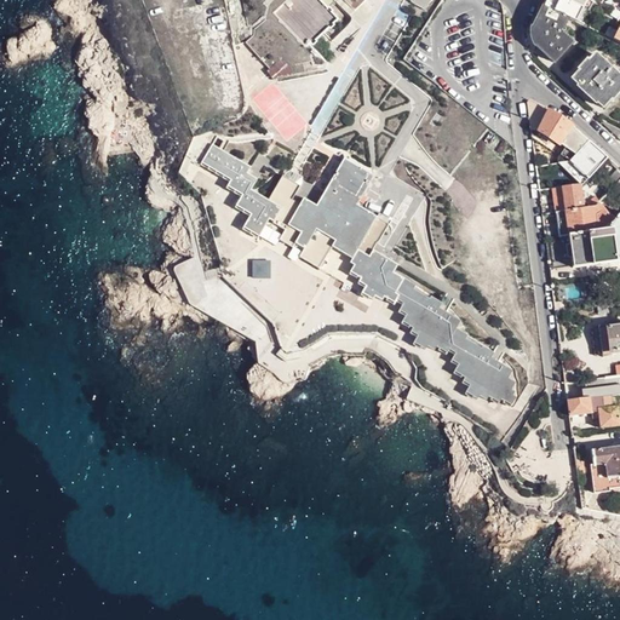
[(286,0),(274,12),(304,45),(308,44),(310,41),(314,44),(331,28),(332,29),(334,26),(333,24),(339,19),(332,12),(333,11),(329,6),(328,9),(320,0),(286,0)]
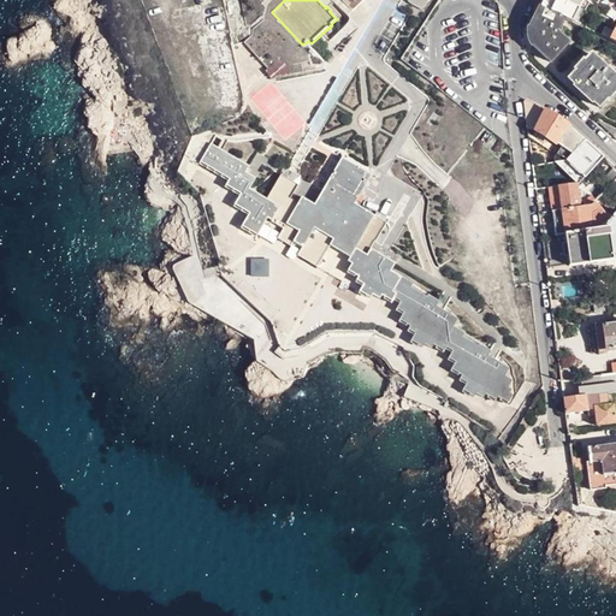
[(428,0),(408,0),(408,1),(422,10),(428,0)]
